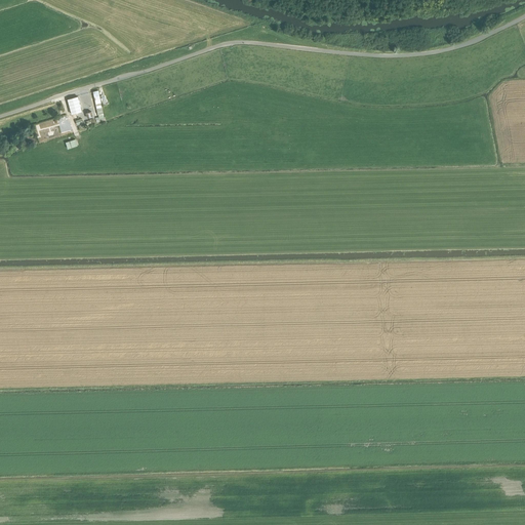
[(98,90),(93,91),(98,116),(95,117),(97,122),(98,122),(99,123),(101,123),(104,122),(107,121),(106,121),(105,117),(104,114),(105,114),(103,107),(106,107),(105,105),(106,105),(105,102),(104,102),(103,101),(102,101),(98,90)]
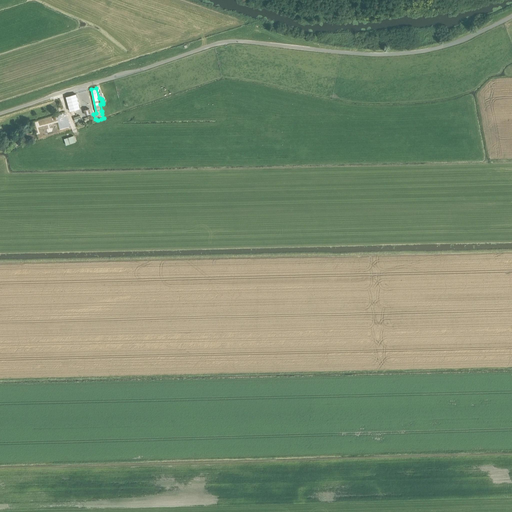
[(76,94),(66,97),(70,111),(80,109),(76,94)]
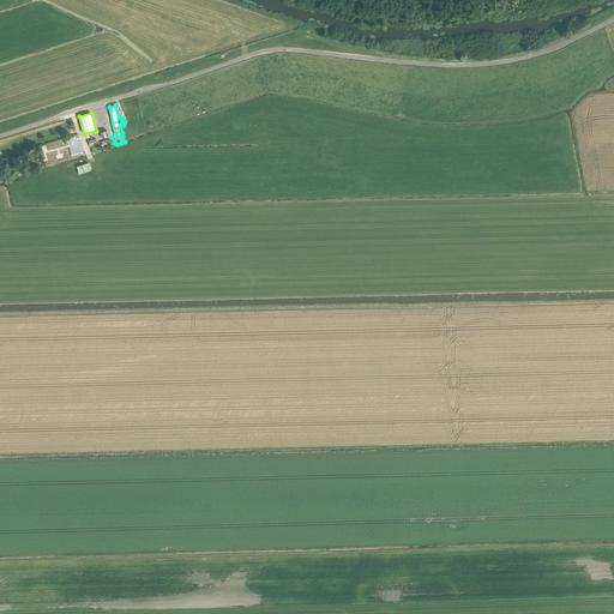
[(107,130),(95,134),(97,139),(103,138),(103,139),(109,137),(107,130)]
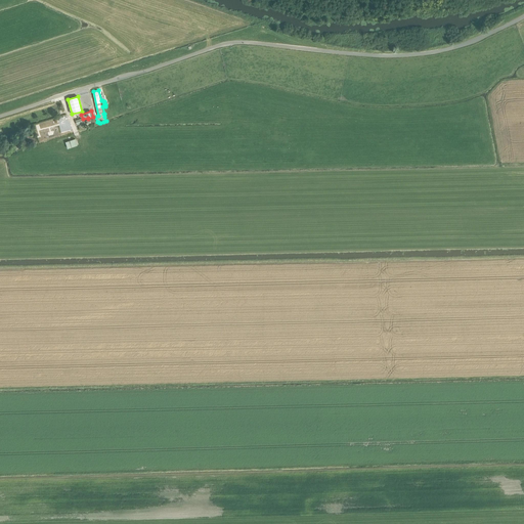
[(81,115),(75,117),(78,125),(84,122),(83,119),(81,115)]
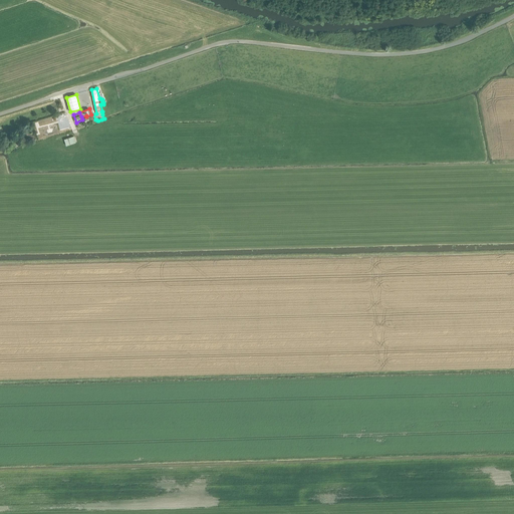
[(85,119),(77,122),(79,127),(80,127),(85,125),(84,123),(90,121),(89,117),(84,118),(85,119)]
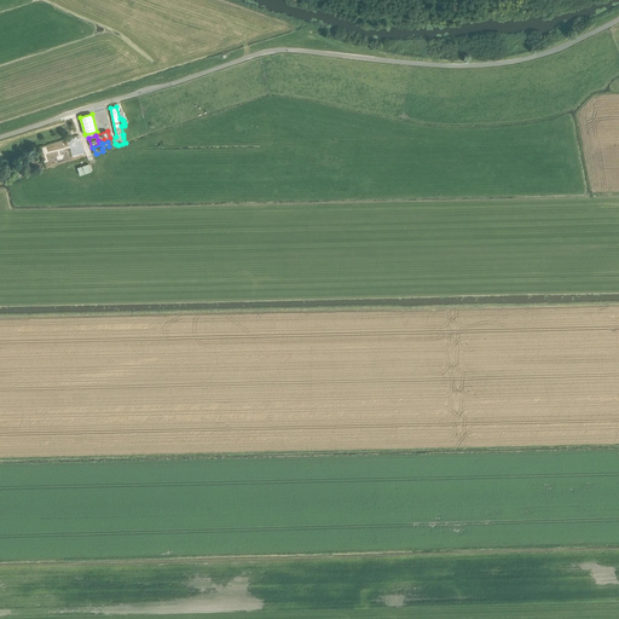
[(80,174),(91,172),(90,165),(77,167),(80,174)]
